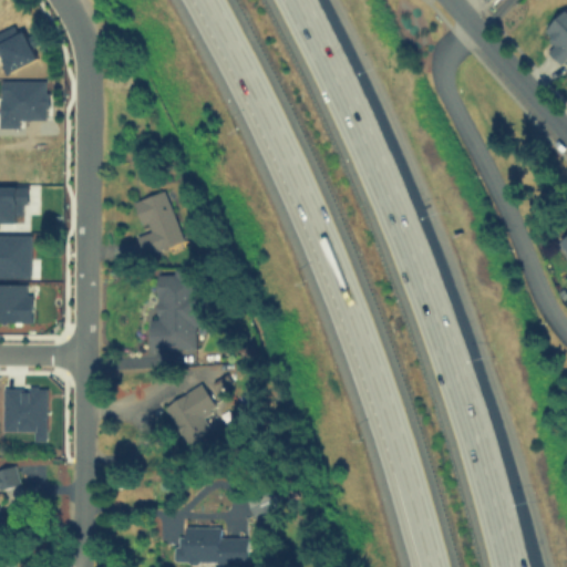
[(566,54),(566,6),(543,30),(552,39),(544,45),(559,62),(566,54)]
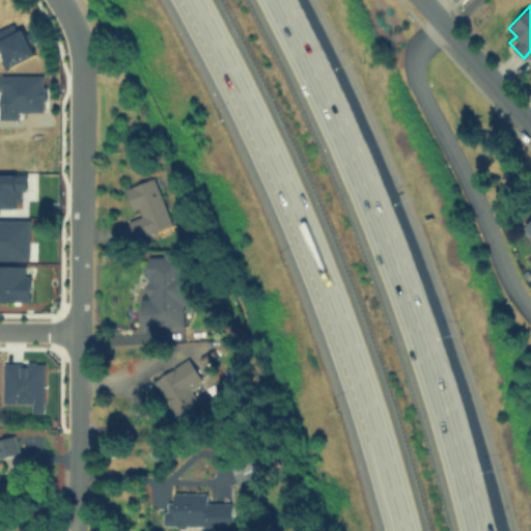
[(126,185),(136,216),(128,218),(133,236),(171,225),(156,176),(126,185)]
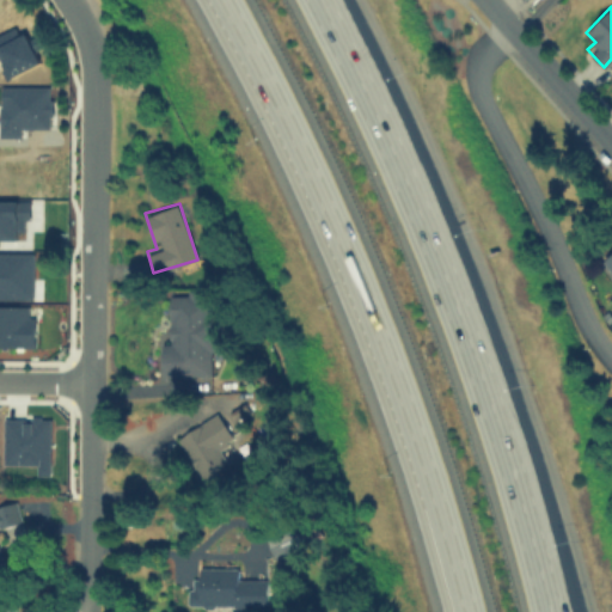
[(212,374),(212,291),(170,291),(170,338),(161,338),(161,374),(212,374)]
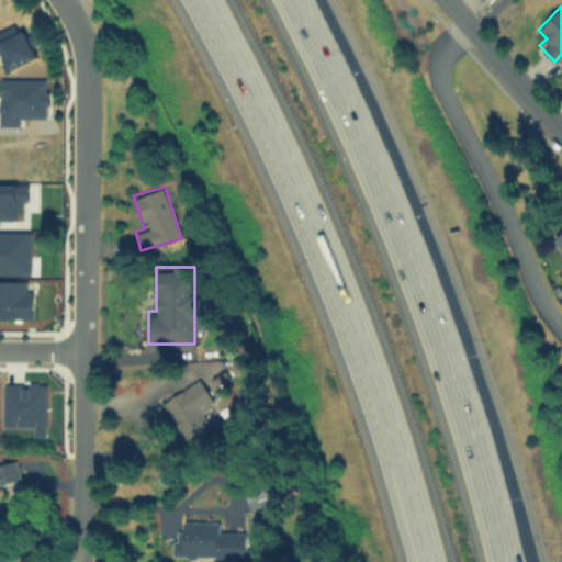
[(187,440),(210,425),(197,404),(210,395),(199,378),(161,401),(187,440)]
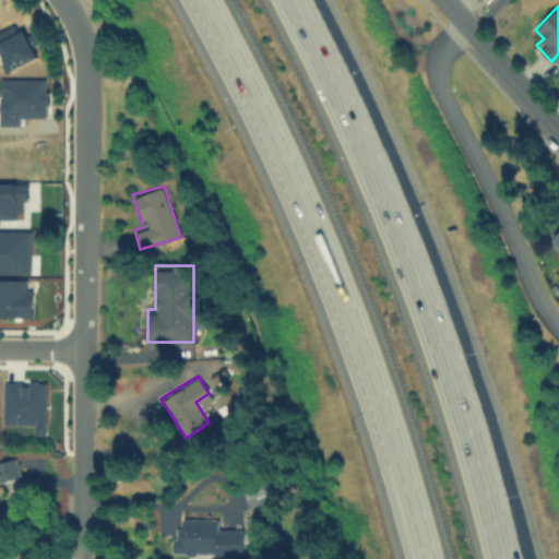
[(14,460),(0,463),(0,518),(3,518),(0,503),(0,479),(18,476),(14,460)]
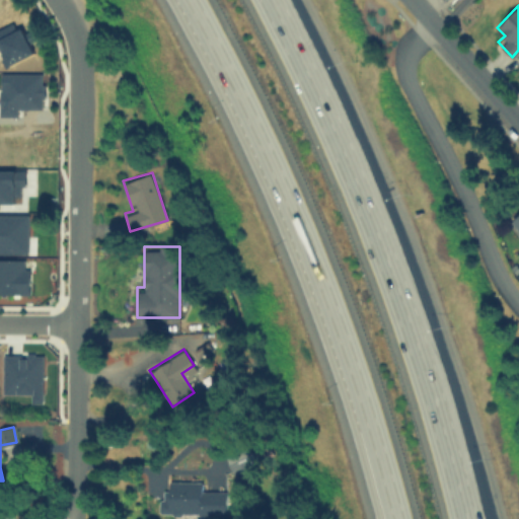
[(227,490),(202,490),(202,479),(169,479),(169,493),(159,493),(159,515),(227,515),(227,490)]
